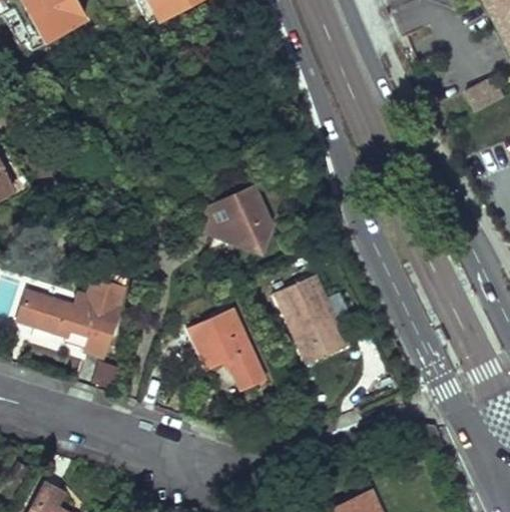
[(152,0),(160,16),(197,0),(12,0),(32,45),(92,20),(82,0),(152,0)]
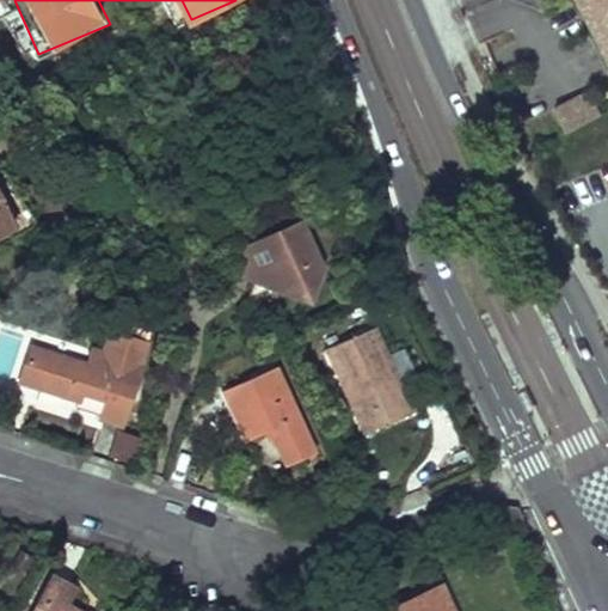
[(588,0),(607,37),(607,0),(588,0)]
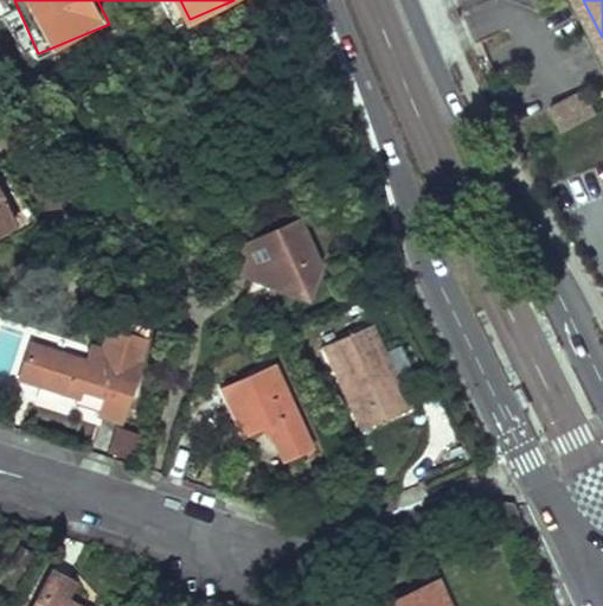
[(572,97),(585,122),(598,115),(585,90),(572,97)]
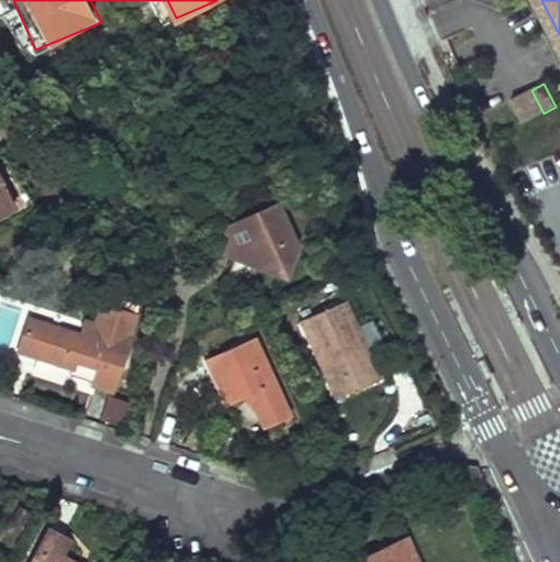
[(531,90),(515,99),(527,122),(544,113),(531,90)]
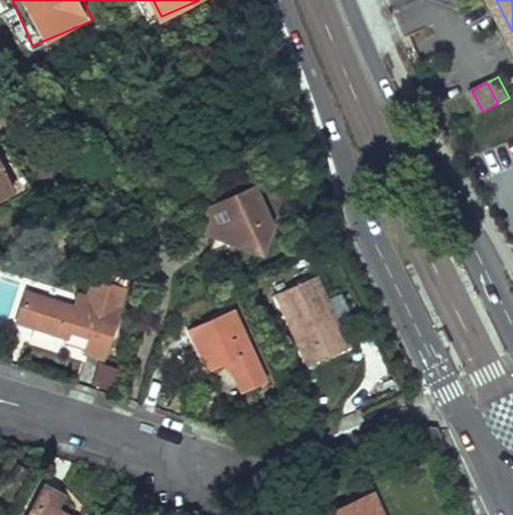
[(0,149),(0,201),(22,189),(0,149)]
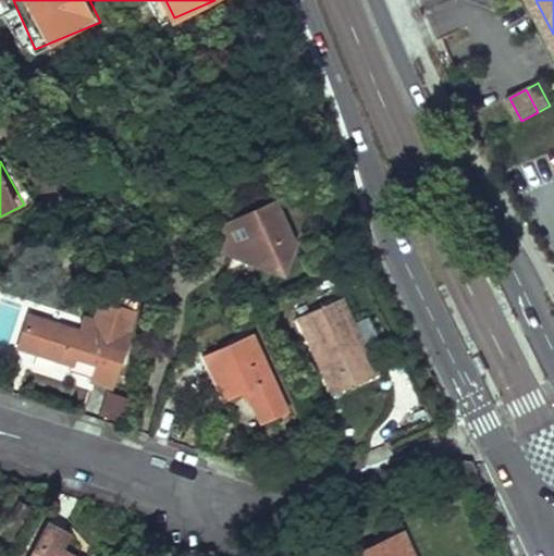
[(229,223),(238,244),(234,254),(229,269),(246,261),(255,261),(267,266),(284,272),(291,256),(285,244),(294,239),(277,201),(229,223)]
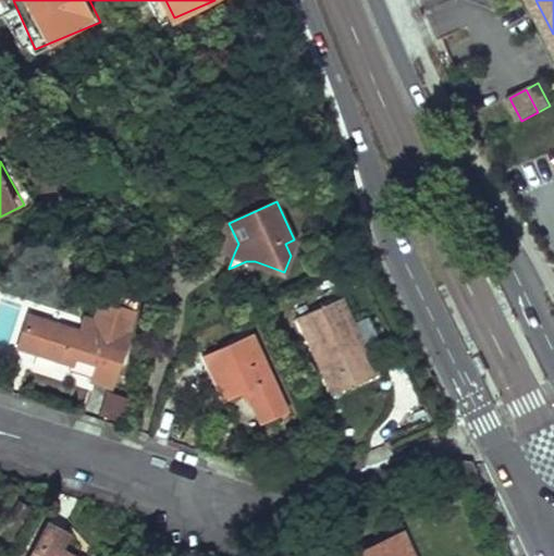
[(229,223),(211,232),(219,248),(234,254),(238,244),(229,223)]
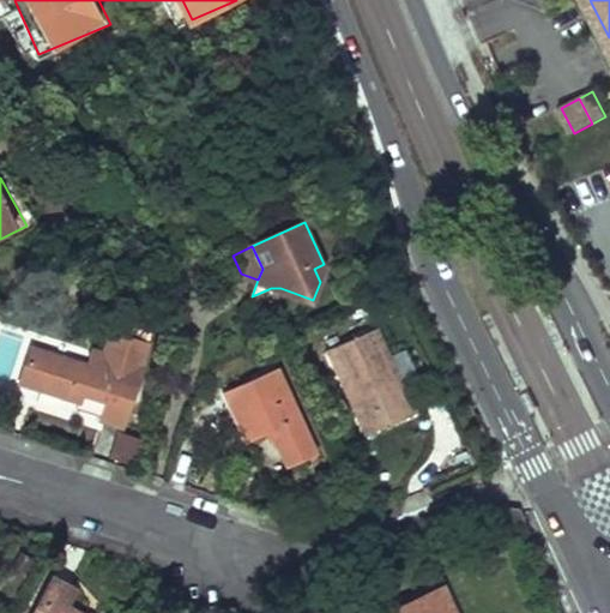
[(320,282),(326,270),(324,264),(314,269),(320,282)]
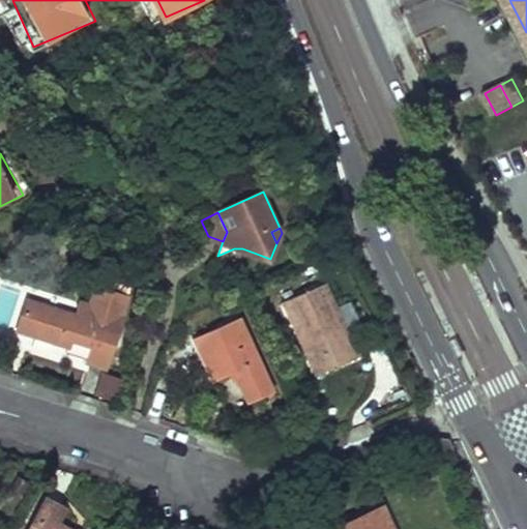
[(347,326),(338,307),(326,283),(286,301),(320,375),(360,356),(347,326)]
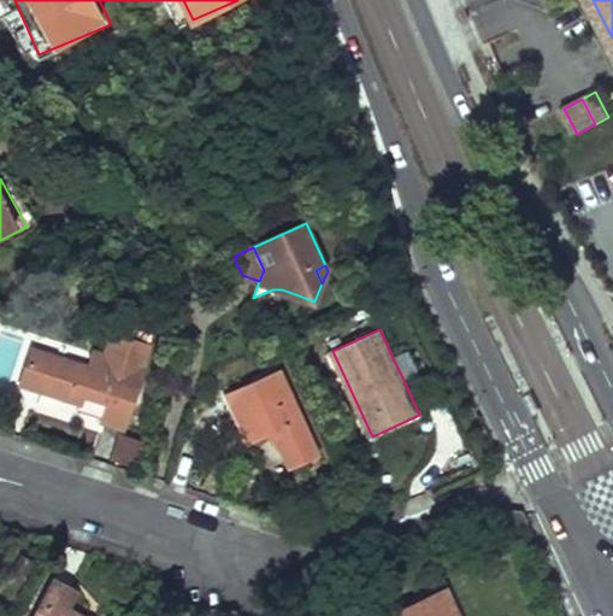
[(102,370),(53,355),(43,387),(75,397),(76,392),(86,396),(111,403),(106,421),(125,428),(149,350),(131,345),(133,340),(113,334),(102,370)]
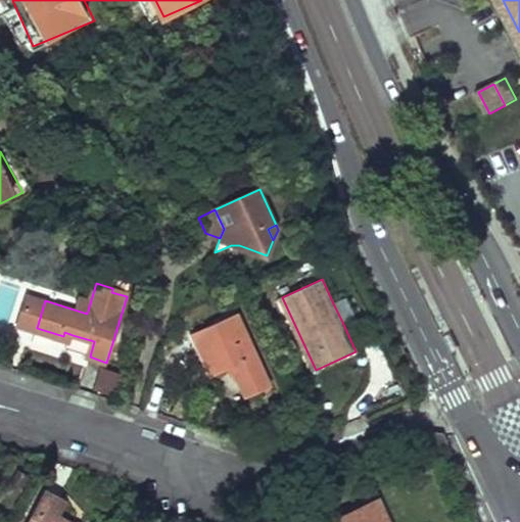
[(111,292),(127,296),(129,292),(112,288),(111,292)]
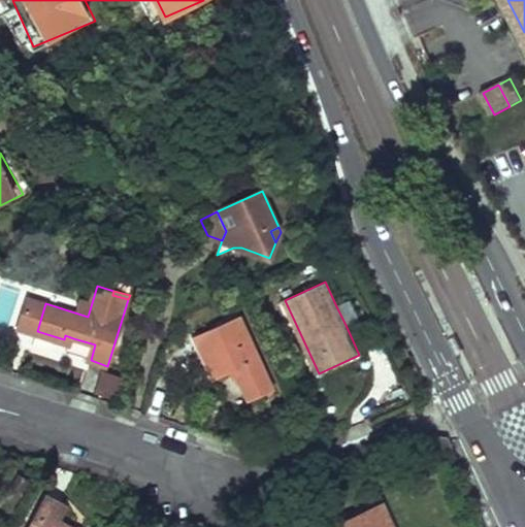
[(346,325),(359,319),(351,300),(336,306),(346,325)]
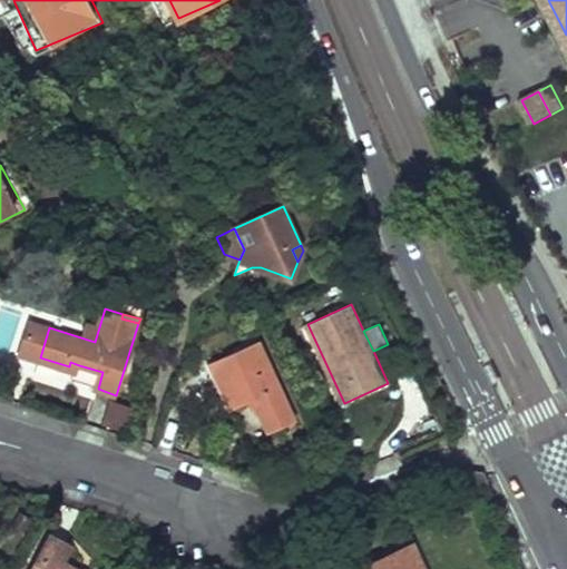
[(296,421),(260,341),(211,364),(233,410),(254,400),(270,433),(296,421)]
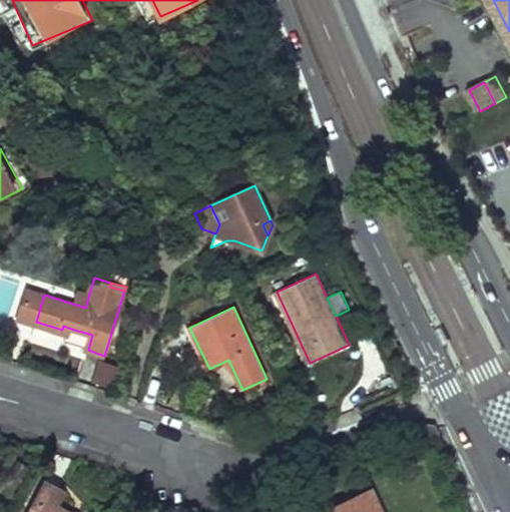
[(71,329),(63,326),(62,330),(36,322),(34,327),(68,338),(71,329)]
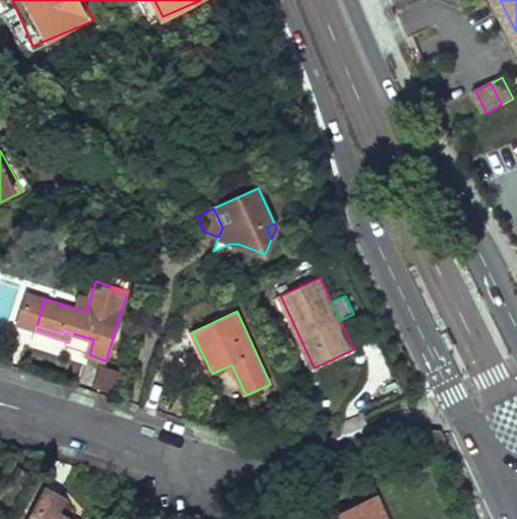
[(84,382),(117,393),(125,370),(92,359),(84,382)]
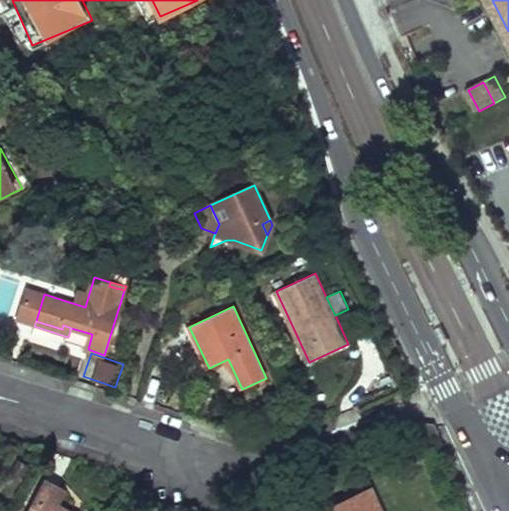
[(46,483),(65,493),(67,489),(48,479),(46,483)]
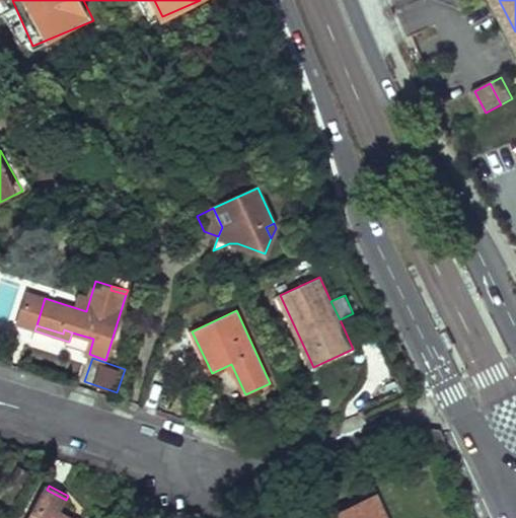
[(72,517),(60,511),(66,500),(47,490),(31,517),(72,517)]
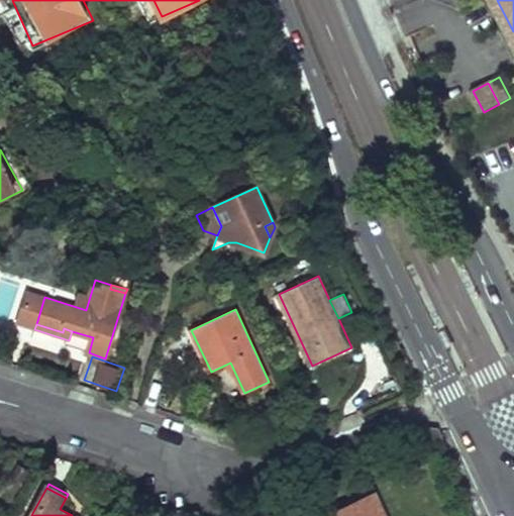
[(370,515),(387,515),(377,492),(363,499),(370,515)]
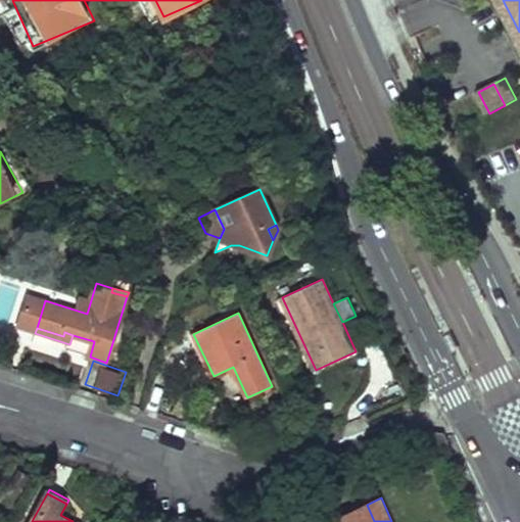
[(374,521),(367,505),(328,521),(374,521)]
